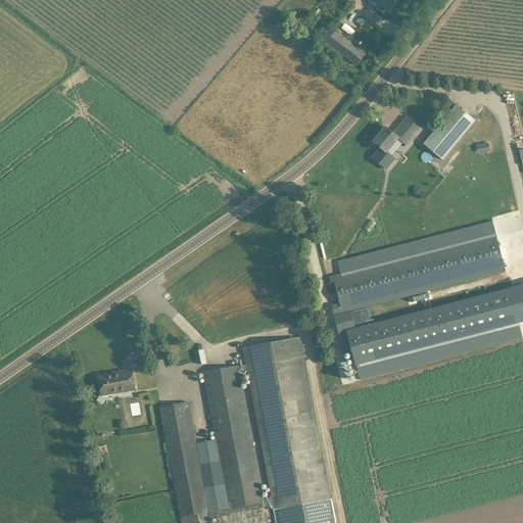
[(398,0),(367,0),(387,16),(398,0)]
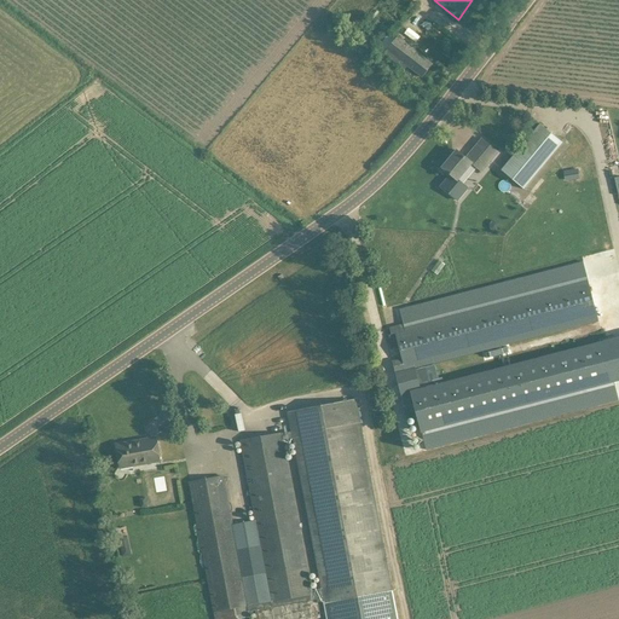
[(405,33),(416,41),(421,36),(409,28),(405,33)]
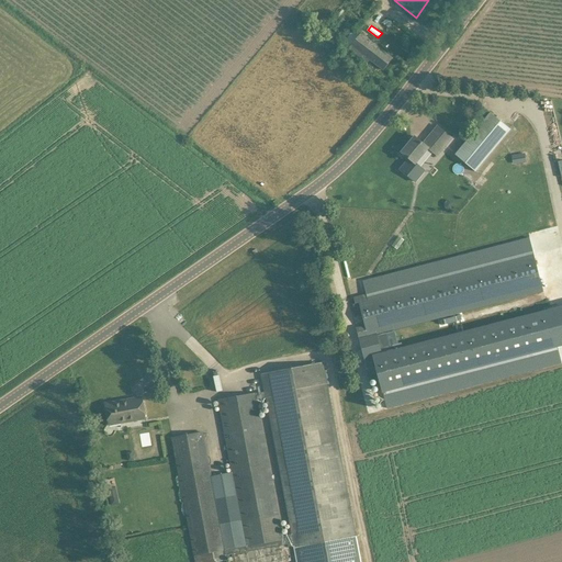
[(343,44),(359,56),(368,63),(370,60),(384,70),(393,58),(384,52),(353,30),(343,44)]
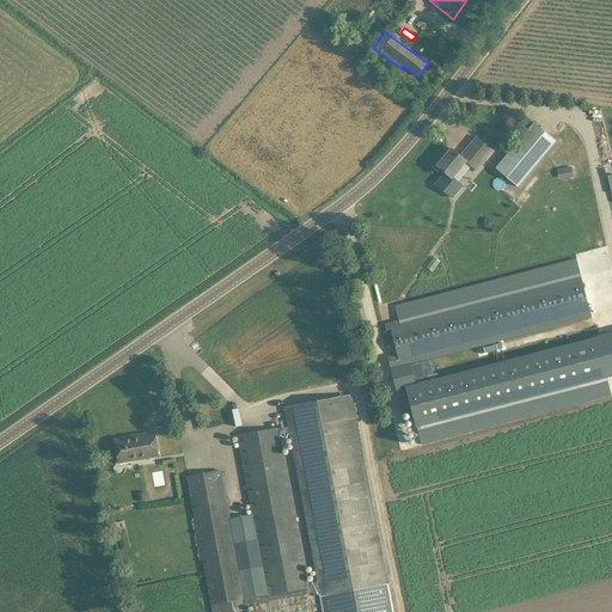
[(534,123),(496,169),(518,187),(556,141),(534,123)]
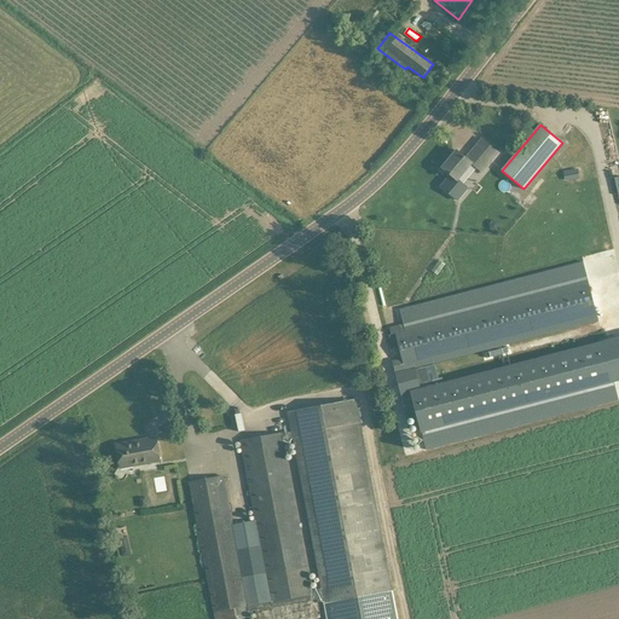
[(450,174),(440,186),(457,201),(458,200),(468,187),(458,180),(472,163),(473,163),(476,158),(486,167),(498,152),(482,139),(470,154),(473,155),(468,160),(467,158),(457,150),(452,155),(443,168),(450,174)]
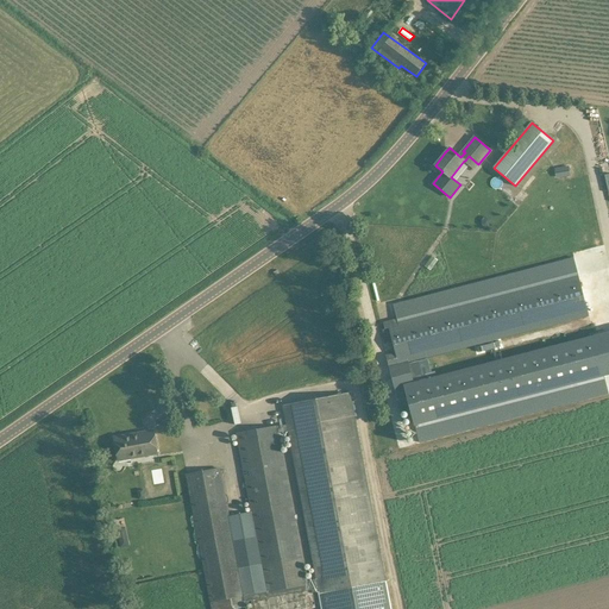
[(469,165),(457,179),(462,182),(473,170),(469,165)]
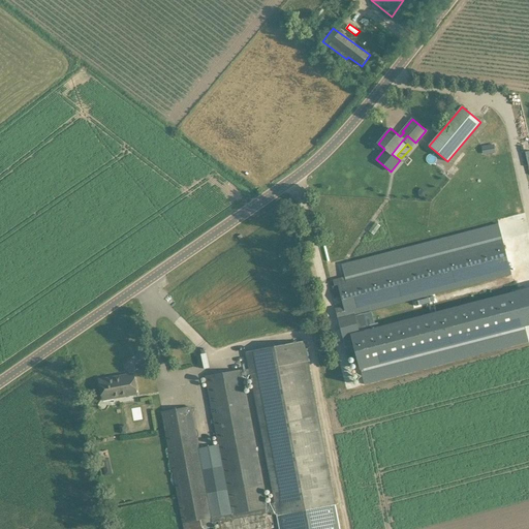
[(481,148),(483,155),(495,152),(494,145),(481,148)]
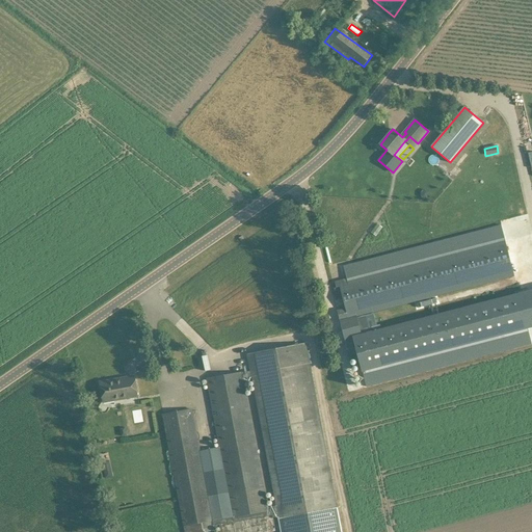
[(531,327),(531,290),(377,329),(373,313),(430,298),(453,292),(514,276),(506,241),(344,283),(343,280),(336,282),(337,287),(340,287),(346,309),(337,311),(349,360),(358,357),(362,371),(531,327)]
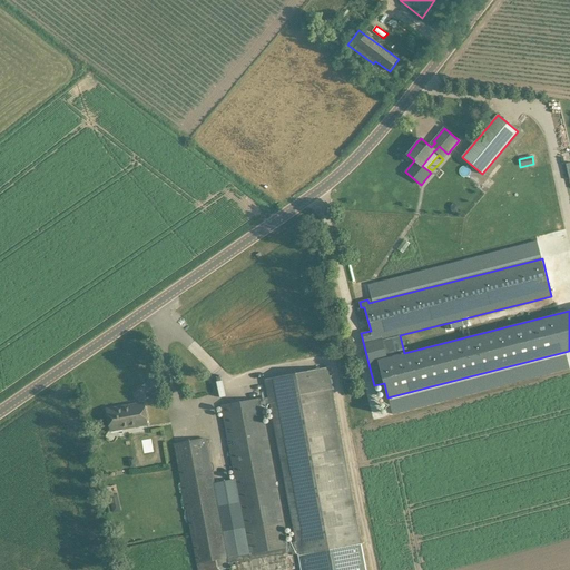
[(461,320),(463,328),(488,322),(485,313),(461,320)]
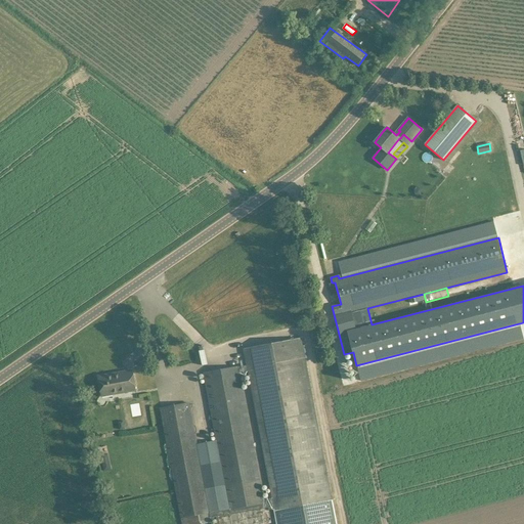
[(203,373),(216,440),(197,444),(189,403),(161,408),(160,408),(176,493),(177,497),(181,518),(182,523),(200,523),(207,523),(212,522),(211,518),(268,508),(269,511),(274,510),(274,512),(275,511),(277,523),(336,523),(301,338),(243,349),(247,365),(239,367),(239,366),(203,373)]
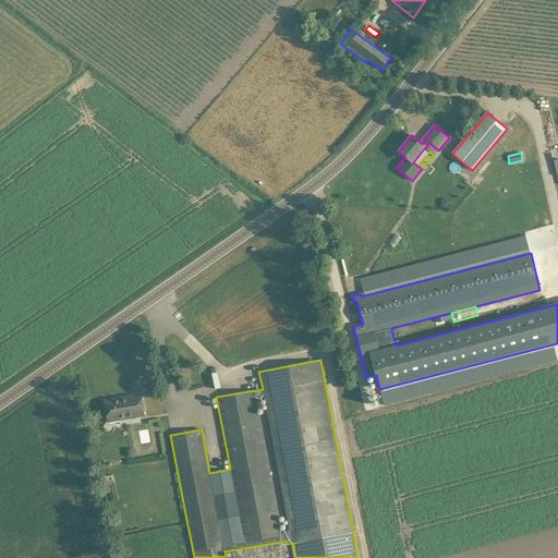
[(142,395),(105,401),(109,422),(145,415),(142,395)]
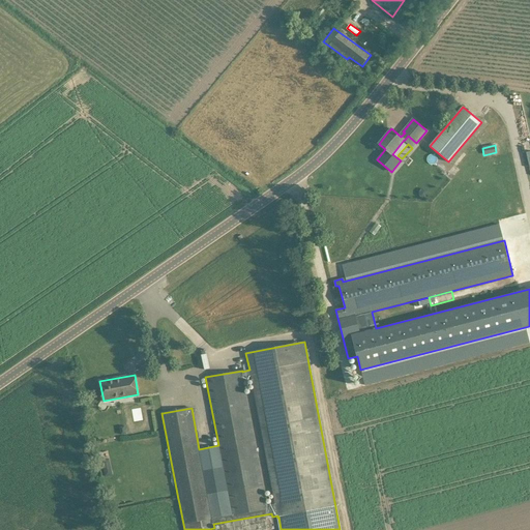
[(108,468),(104,469),(106,476),(113,475),(112,471),(108,468)]
